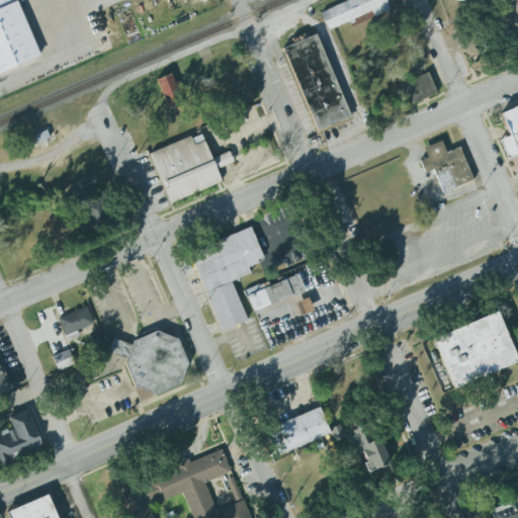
[(0,0),(0,72),(38,59),(16,0),(0,0)]
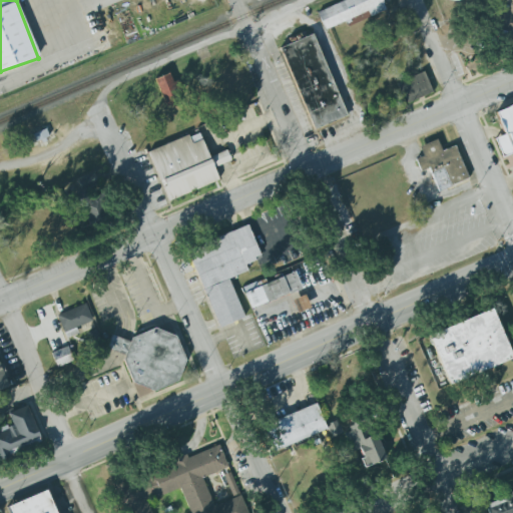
[(341,0),(316,10),(325,32),(386,8),(382,0),(341,0)]
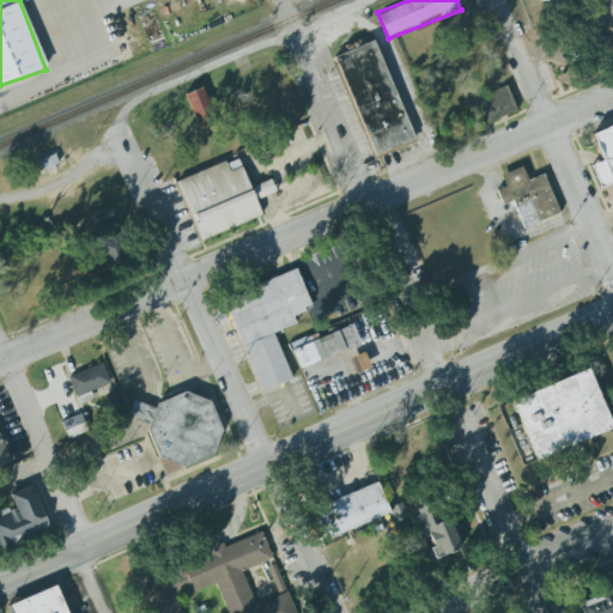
[(331,56),(374,157),(416,139),(372,41),(331,56)]
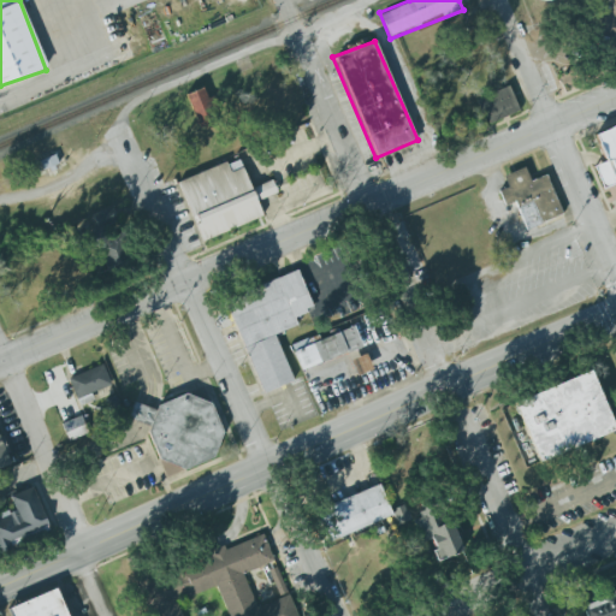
[(184,95),(200,128),(219,118),(206,86),(184,95)]
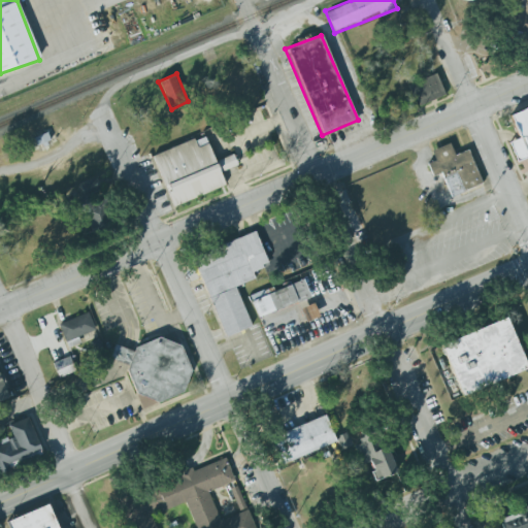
[(435,73),(407,87),(417,108),(446,95),(435,73)]
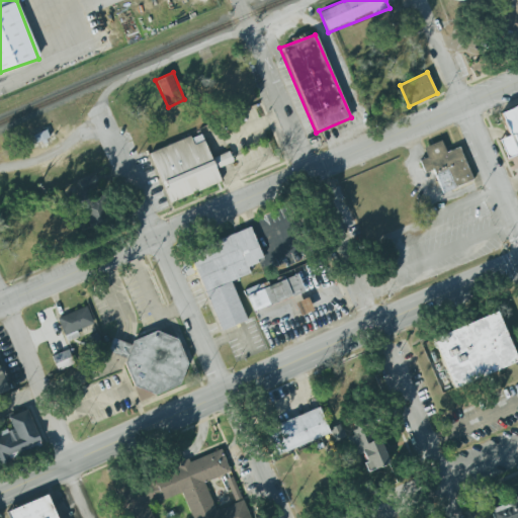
[(517,101),(485,116),(503,160),(517,153),(517,101)]
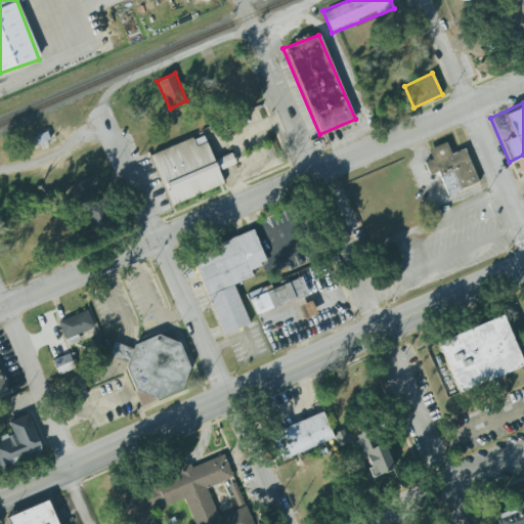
[(46,132),(33,137),(36,145),(41,143),(42,145),(47,144),(45,140),(49,139),(46,132)]
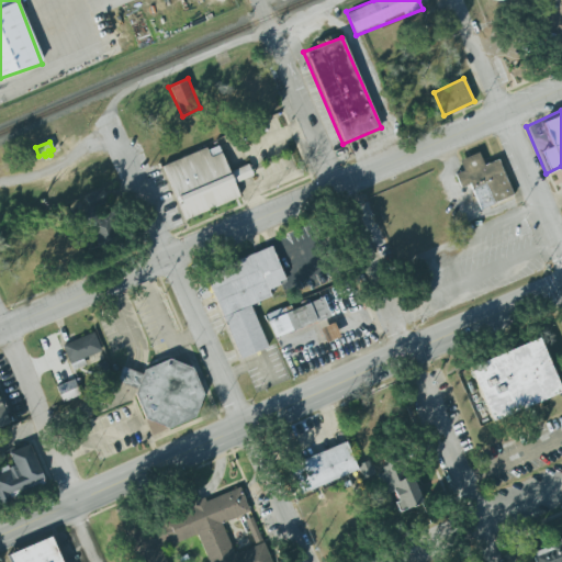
[(160,167),(206,148),(211,157),(221,153),(229,175),(248,167),(251,176),(236,182),(243,199),(183,224),(160,167)]
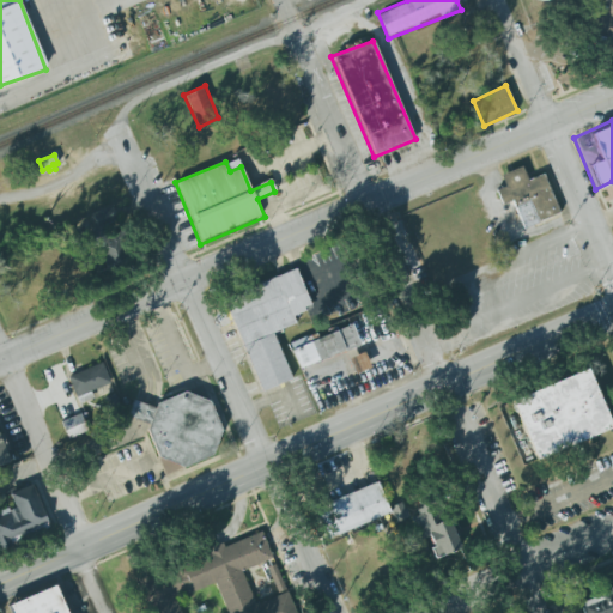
[(521,165),(499,175),(504,187),(497,190),(503,205),(511,201),(522,228),(559,212),(544,176),(528,182),(521,165)]
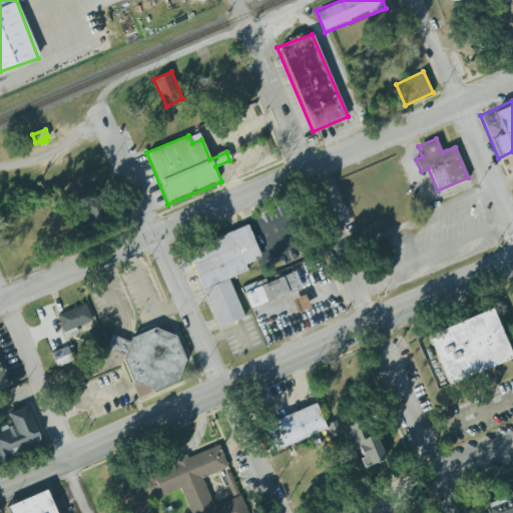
[(93,172),(77,179),(82,190),(98,183),(93,172)]
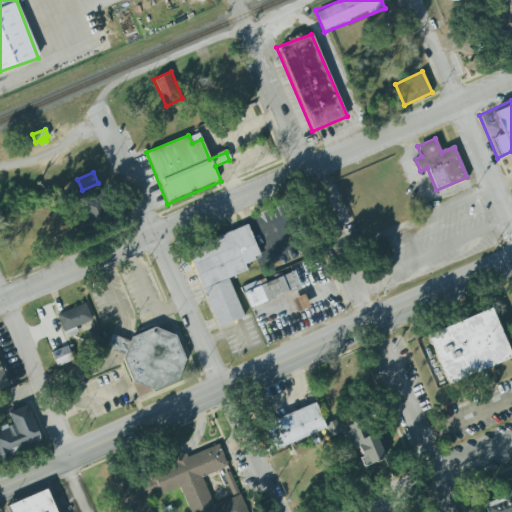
[(108,220),(102,189),(78,193),(83,225),(108,220)]
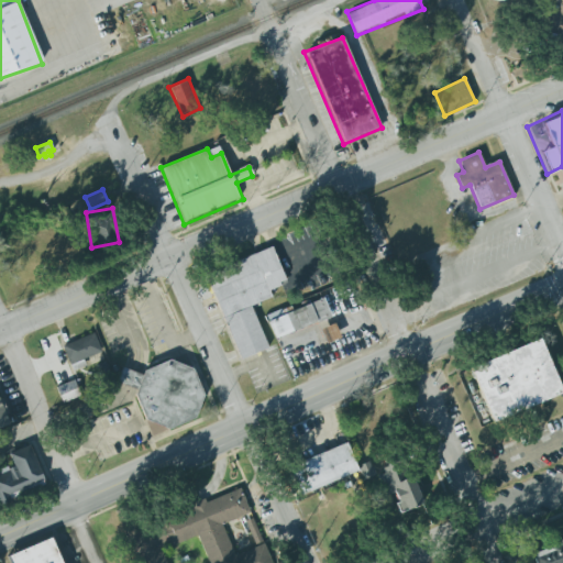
[(267,349),(252,305),(272,297),(268,289),(286,283),(273,247),(207,271),(236,360),(267,349)]
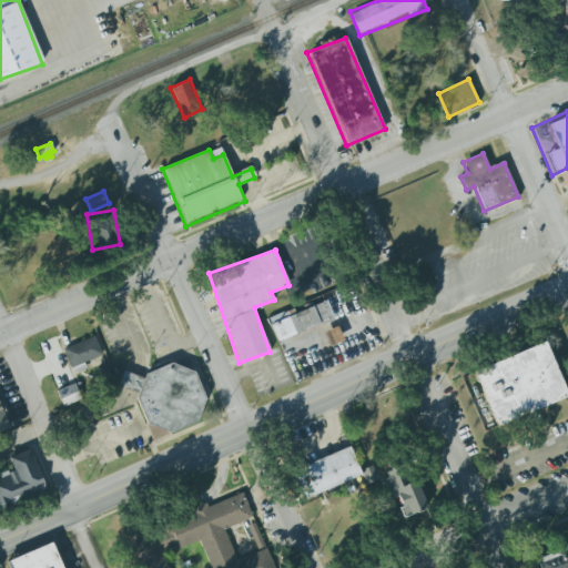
[(334,318),(325,297),(269,320),(277,342),(334,318)]
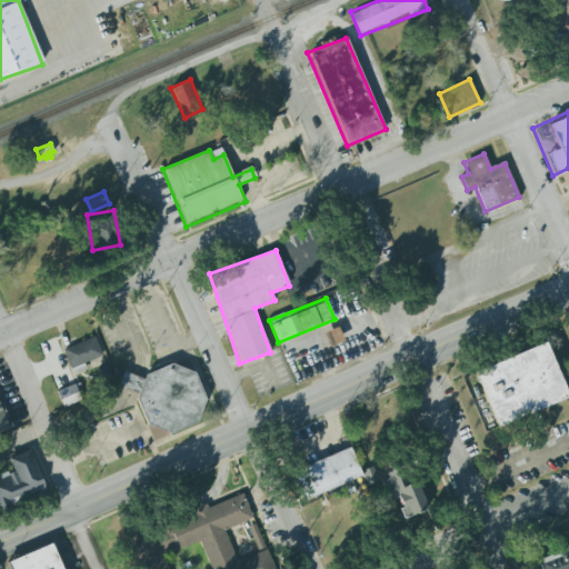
[(345,341),(338,328),(323,333),(330,348),(345,341)]
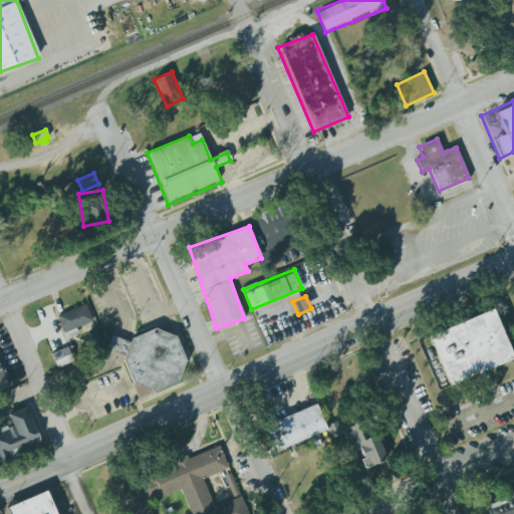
[(85,304),(93,321),(76,329),(78,334),(68,339),(57,317),(85,304)]
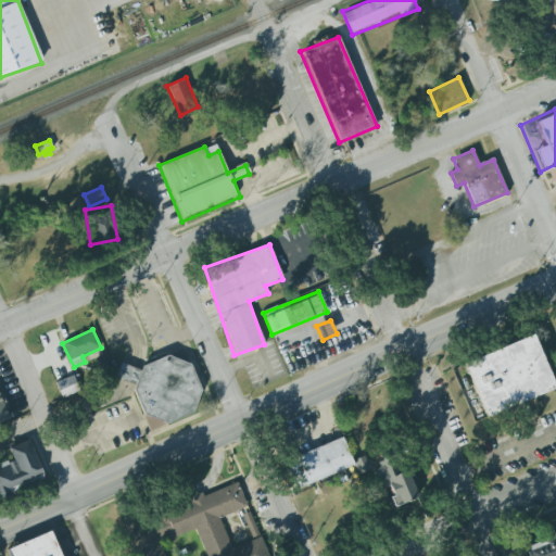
[(555,390),(534,336),(453,365),(472,420),(555,390)]
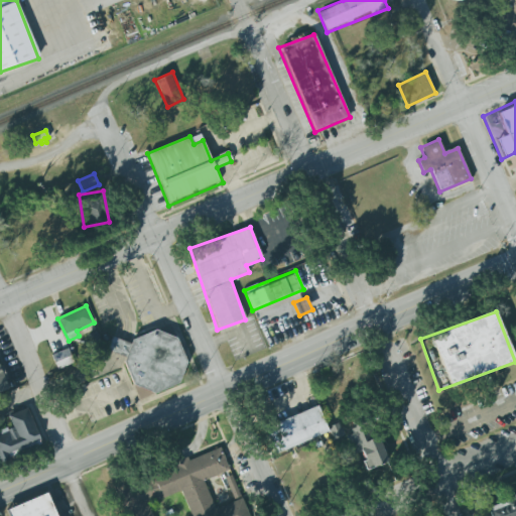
[(132,340),(155,330),(176,338),(186,363),(178,383),(154,394),(133,385),(123,362),(125,357),(116,354),(107,350),(112,337),(122,341),(130,344),(132,340)]
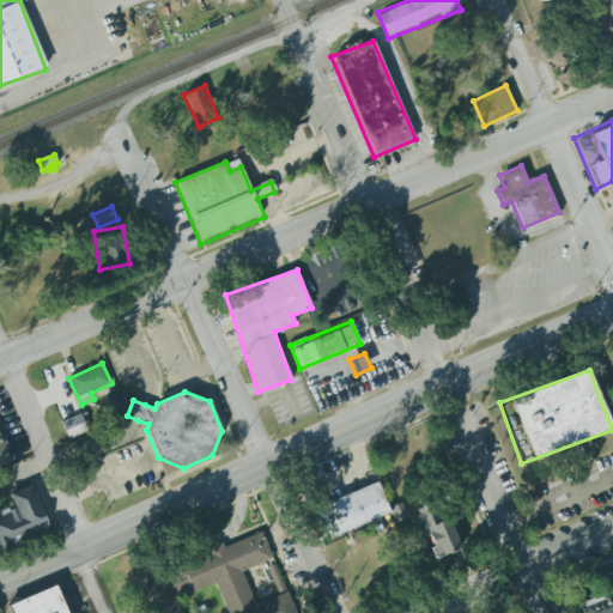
[(67,438),(87,432),(82,414),(61,420),(67,438)]
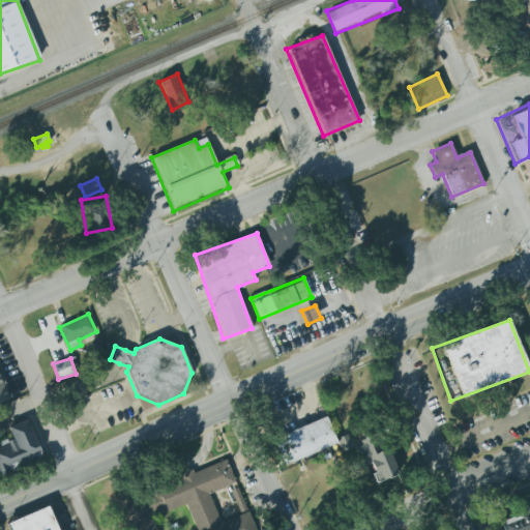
[(325,415),(339,443),(283,469),(269,440),(325,415)]
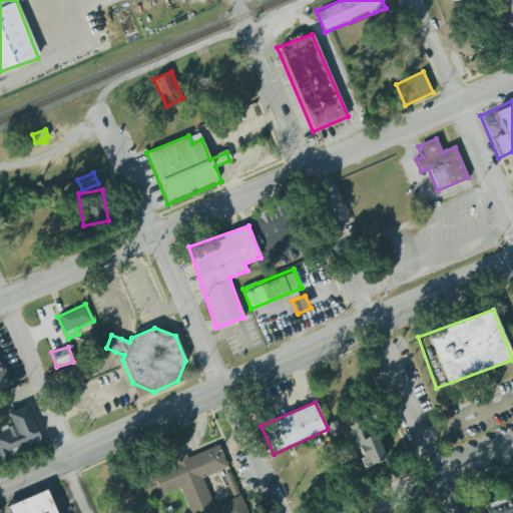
[(11,423),(0,426),(0,458),(42,445),(28,405),(7,412),(11,423)]
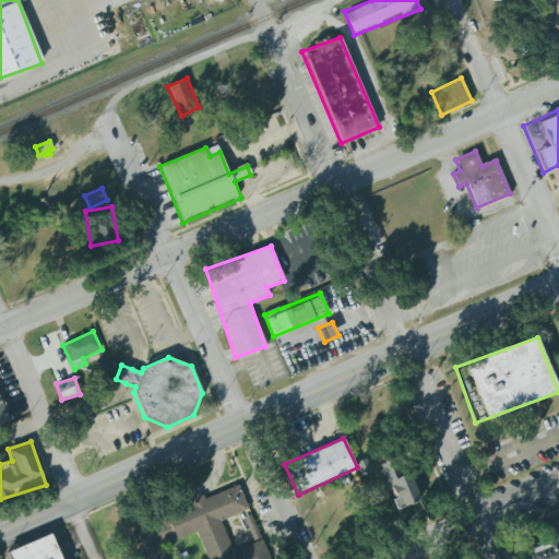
[(420,500),(409,473),(401,476),(396,464),(373,473),(372,468),(361,473),(364,479),(376,475),(382,492),(390,489),(397,509),(420,500)]
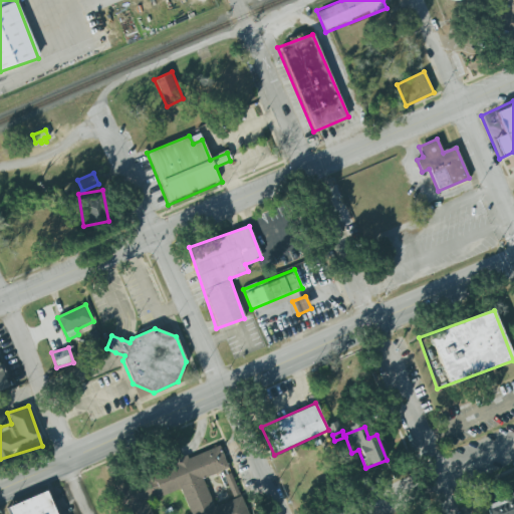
[(247,513),(241,496),(213,506),(203,478),(229,468),(220,446),(144,474),(153,499),(179,489),(188,513),(247,513)]
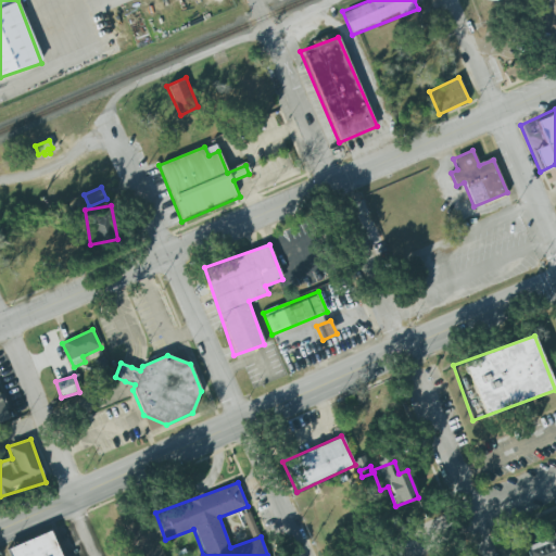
[(251,539),(258,535),(250,512),(242,515),(251,539)]
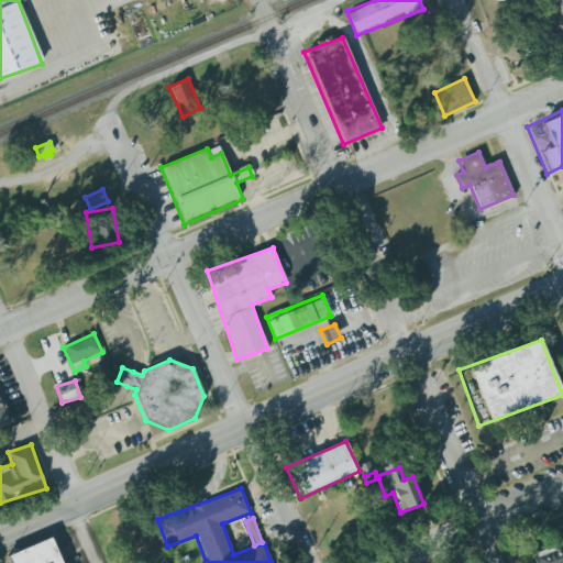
[(167,562),(153,520),(127,529),(138,562),(167,562)]
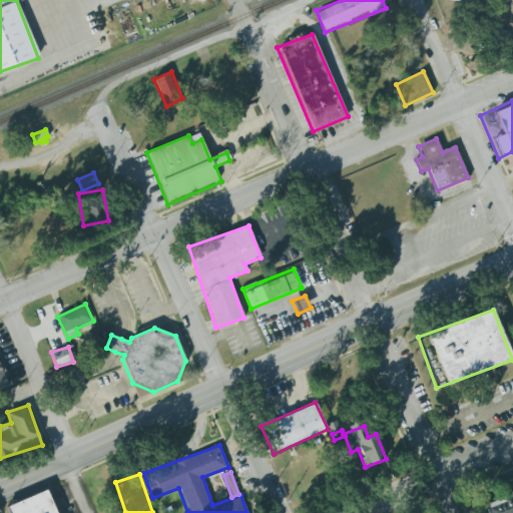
[(59,512),(51,489),(8,504),(11,512),(59,512)]
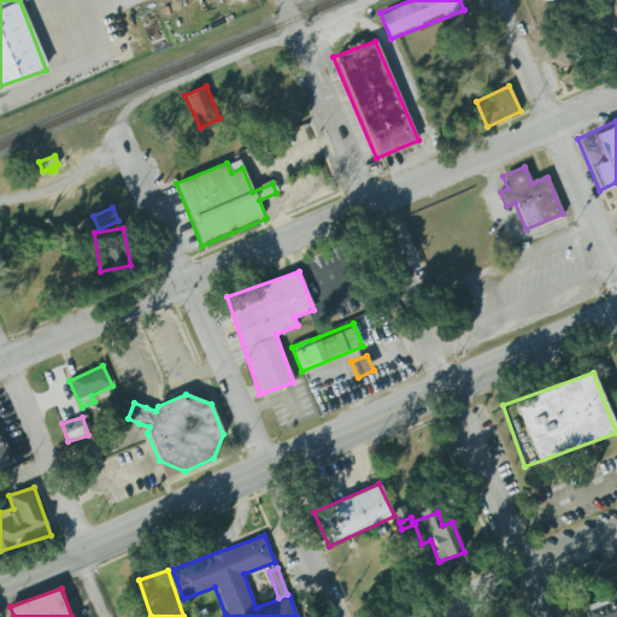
[(616,616),(616,591),(582,604),(586,616),(616,616)]
